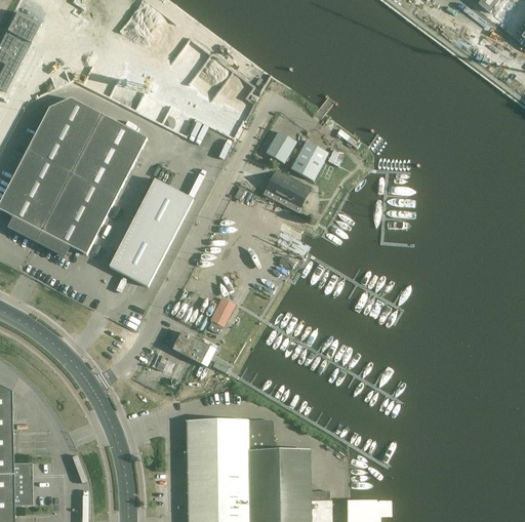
[(482,0),(480,3),(492,13),(502,0),(482,0)]
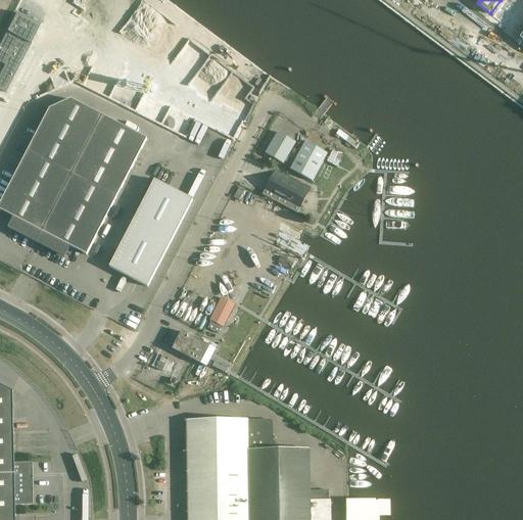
[(503,0),(492,14),(513,31),(522,18),(522,0),(503,0)]
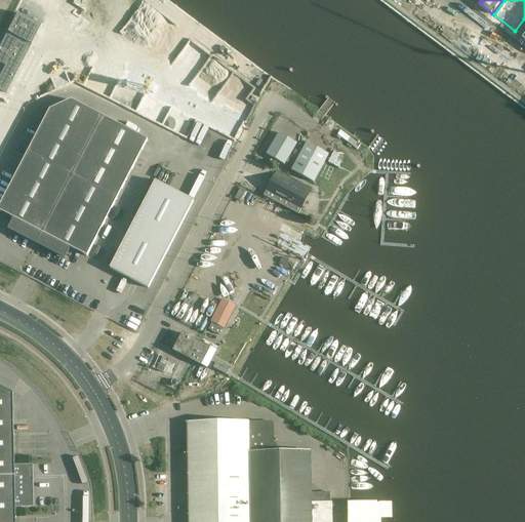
[(7,30),(31,42),(41,22),(17,9),(7,30)]
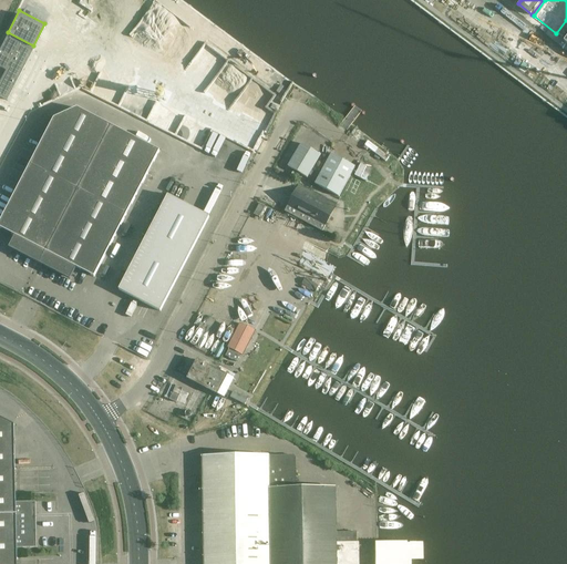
[(33,49),(7,34),(0,45),(0,64),(6,68),(0,79),(0,93),(7,98),(33,49)]
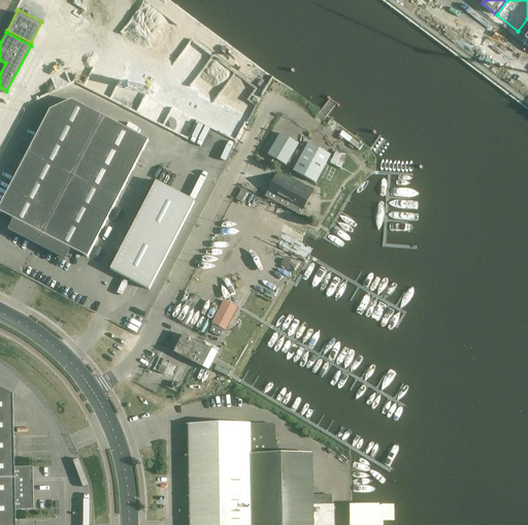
[(153,62),(153,61),(153,59),(152,57),(150,55),(147,54),(145,55),(142,56),(141,58),(140,60),(141,62),(142,64),(144,66),(146,67),(149,66),(152,65),(153,62)]
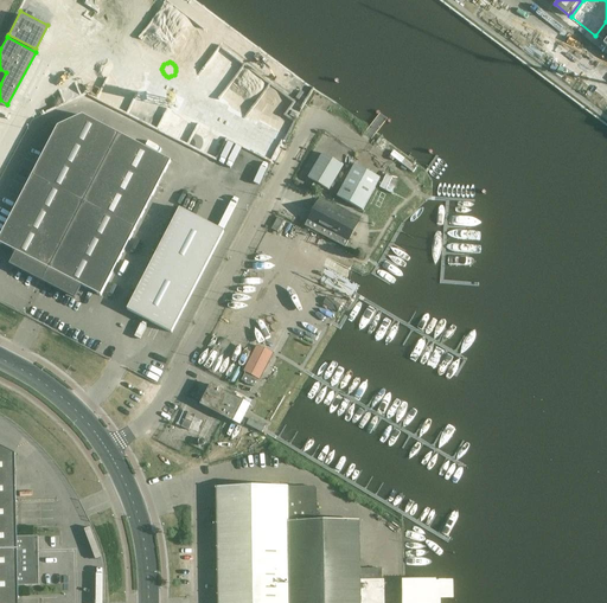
[(190,78),(190,76),(190,74),(189,71),(186,70),(184,69),(181,69),(179,70),(177,74),(176,76),(177,78),(178,81),(179,82),(183,83),(185,83),(189,81),(190,78)]
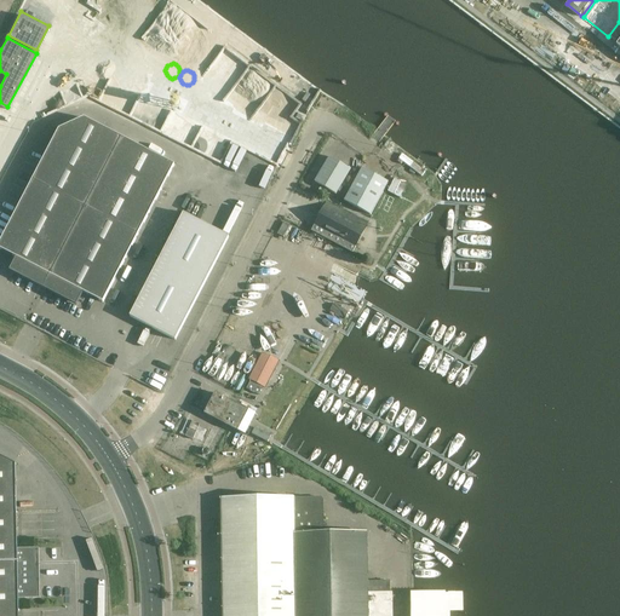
[(206,88),(206,87),(206,84),(205,81),(202,80),(199,80),(196,80),(194,82),(193,84),(193,87),(193,90),(195,92),(197,93),(200,93),(202,93),(205,91),(206,88)]
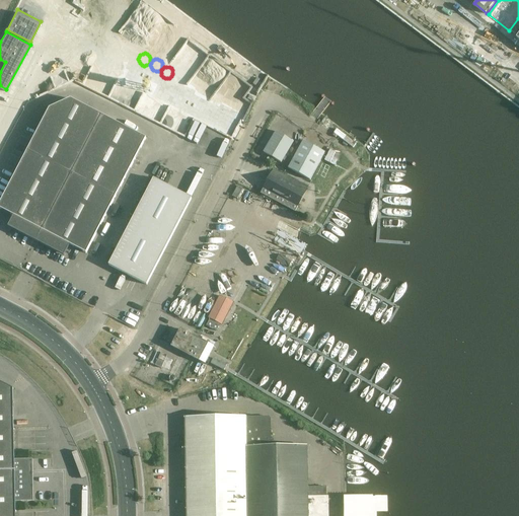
[(140,86),(136,68),(124,70),(125,72),(119,73),(121,83),(119,83),(121,90),(140,86)]
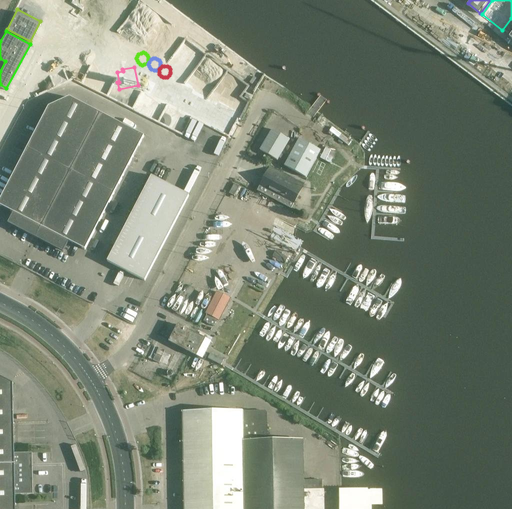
[(152,77),(153,75),(152,72),(151,70),(149,69),(147,68),(144,69),(142,70),(140,72),(140,74),(140,77),(141,79),(144,81),(146,81),(148,81),(151,80),(152,77)]
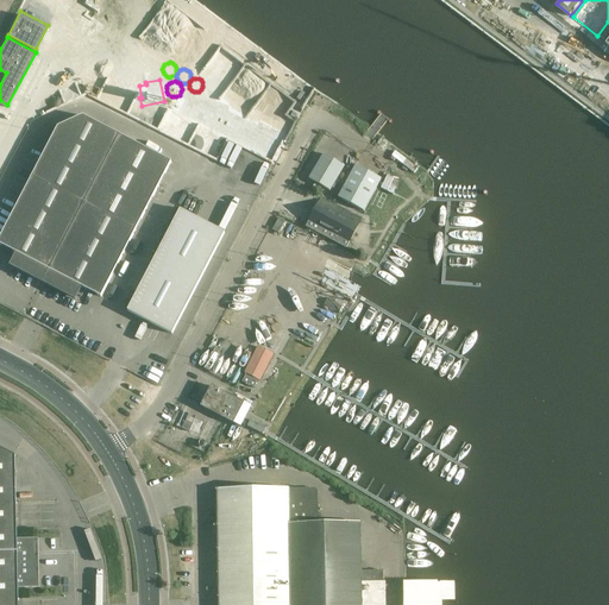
[(82,113),(57,125),(0,234),(0,241),(17,250),(10,264),(75,298),(82,284),(101,294),(170,158),(82,113)]
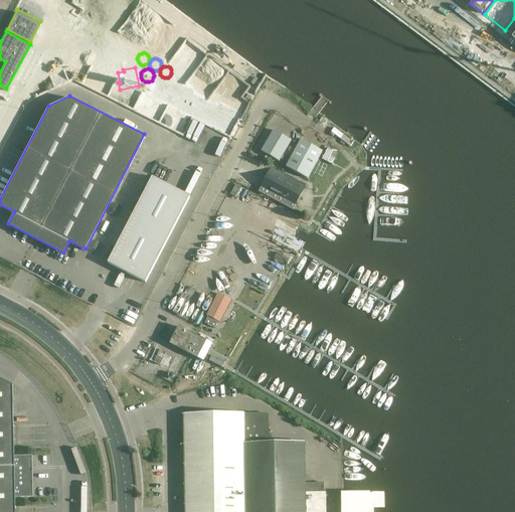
[(262,149),(279,159),(291,139),(274,128),(262,149)]
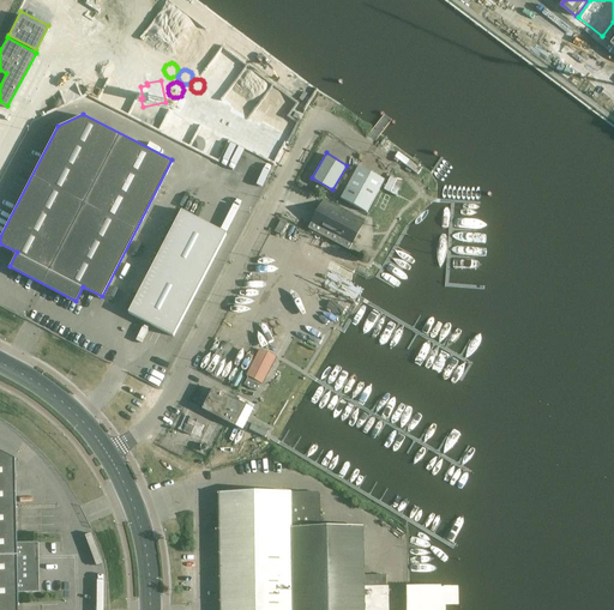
[(341,197),(367,210),(384,177),(359,164),(341,197)]
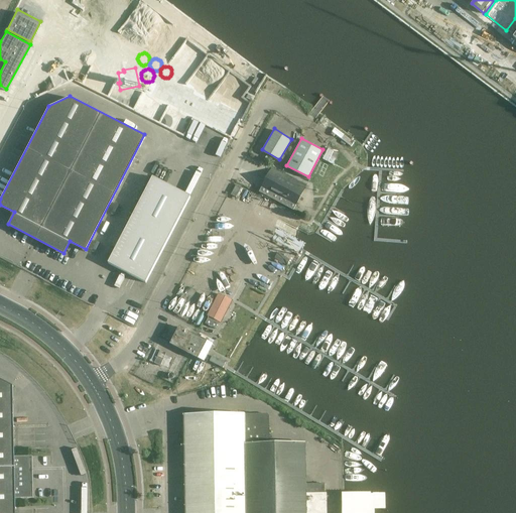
[(241,169),(258,178),(266,162),(249,153),(241,169)]
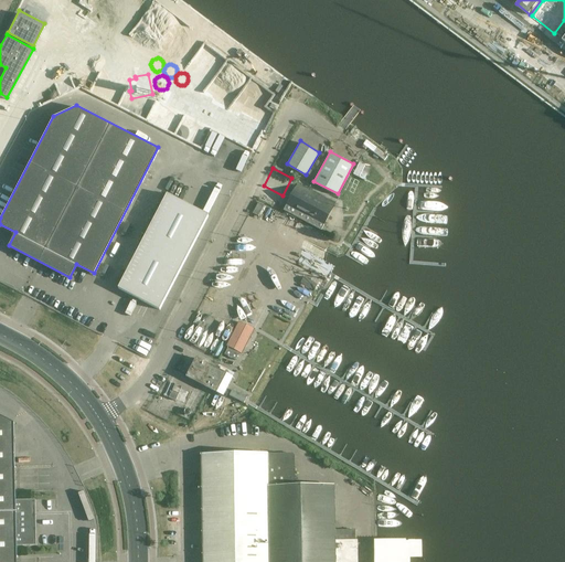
[(284,209),(321,229),(336,200),(299,181),(284,209)]
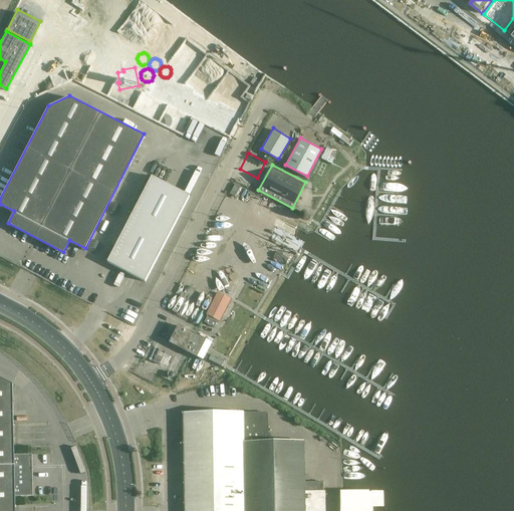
[(187,178),(192,169),(188,166),(183,176),(187,178)]
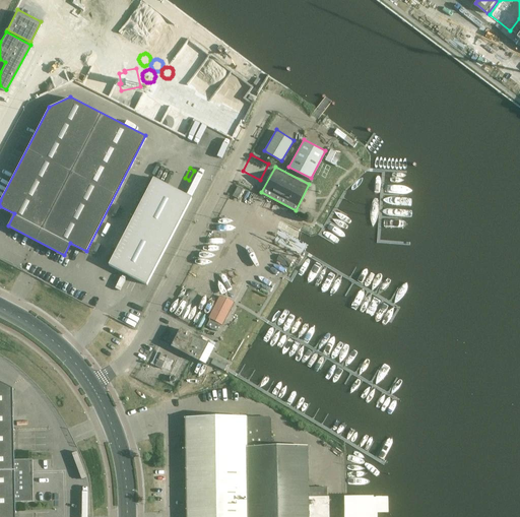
[(109,263),(147,283),(192,196),(153,177),(109,263)]
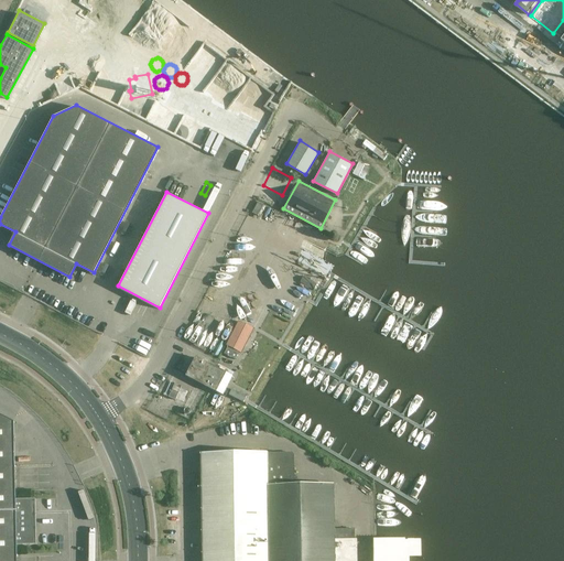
[(252,211),(258,214),(263,203),(258,200),(252,211)]
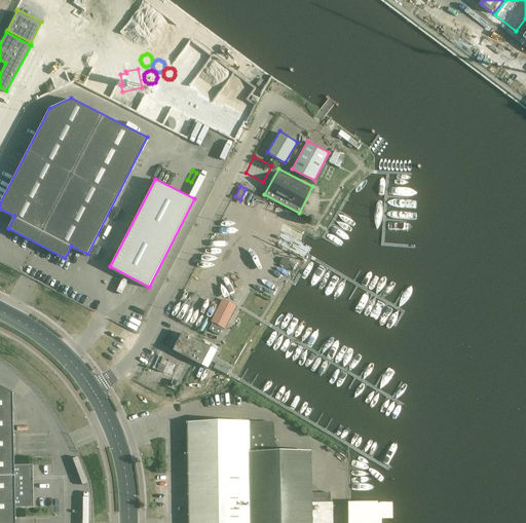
[(296,263),(290,260),(283,256),(279,261),(293,268),(296,263)]
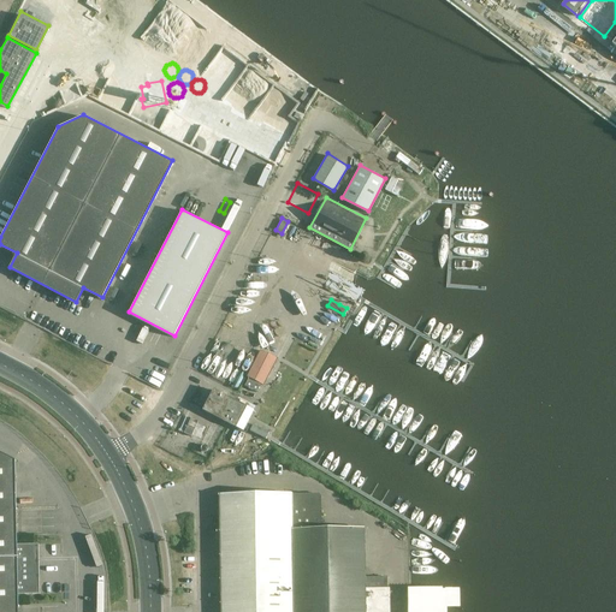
[(249,374),(244,382),(256,390),(261,381),(264,381),(276,356),(259,348),(246,373),(249,374)]
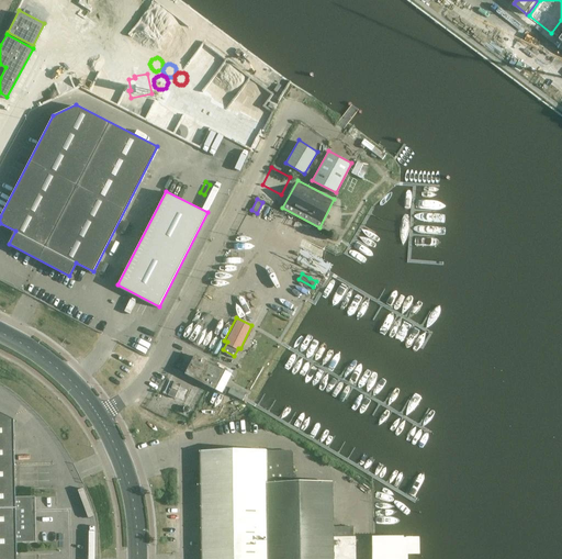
[(189,372),(214,386),(223,370),(213,366),(214,362),(199,355),(198,357),(197,357),(189,372)]
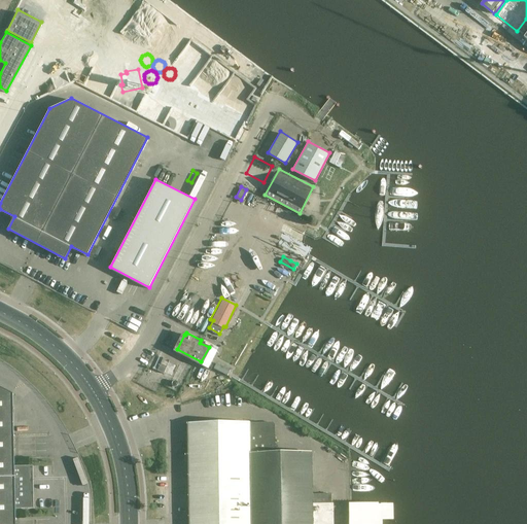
[(170,358),(164,356),(164,355),(157,369),(164,372),(170,358)]
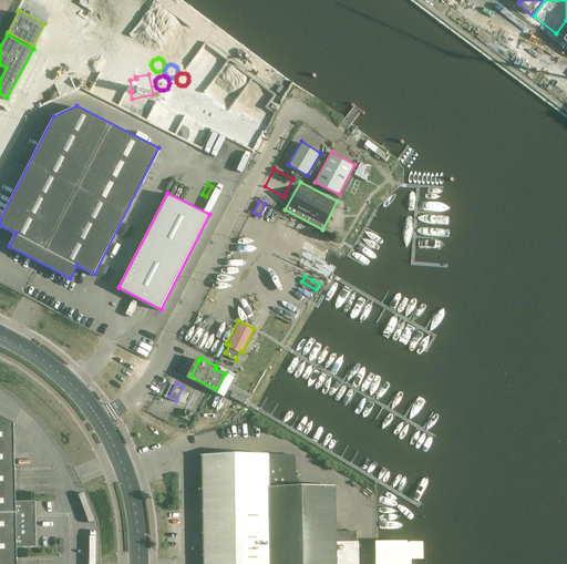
[(0,414),(0,563),(17,563),(17,545),(37,545),(35,499),(16,500),(14,422),(0,414)]
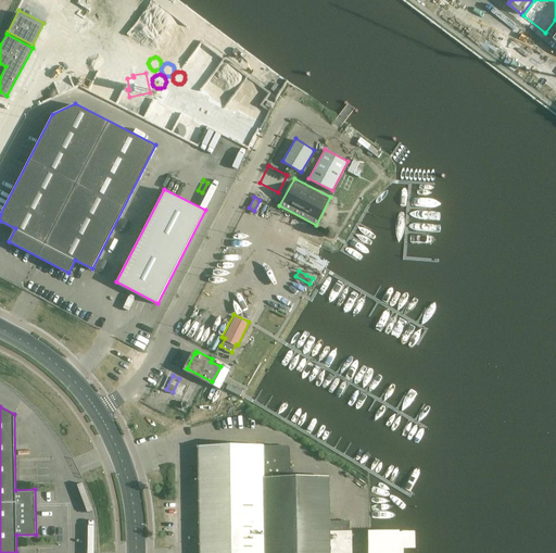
[(287,443),(263,444),(264,552),(351,552),(351,530),(349,530),(349,518),(329,518),(329,476),(290,476),(289,447),(287,443)]
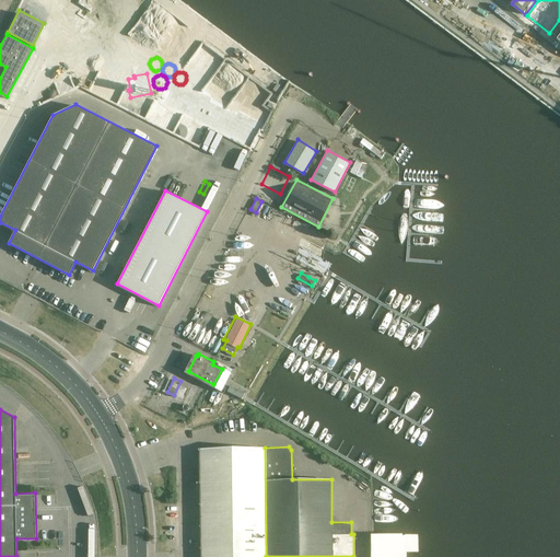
[(266,556),(265,448),(199,449),(200,488),(200,556),(266,556)]
